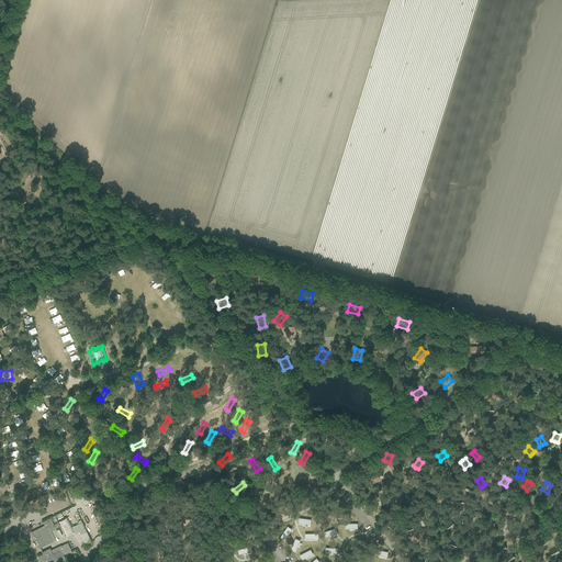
[(267,495),(270,497),(277,486),(272,484),(267,495)]
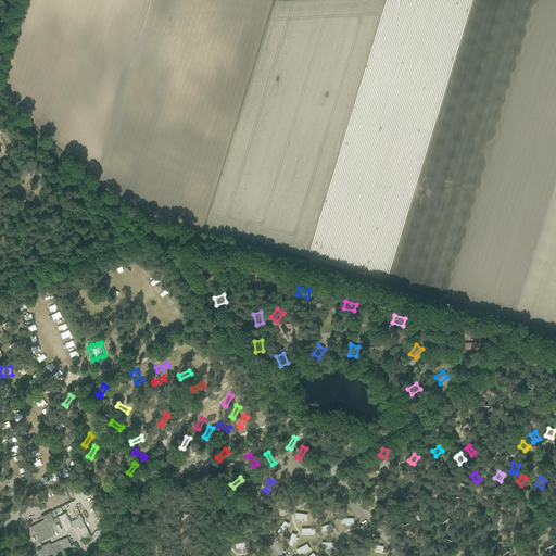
[(469,487),(470,484),(464,479),(459,484),(467,490),(469,487)]
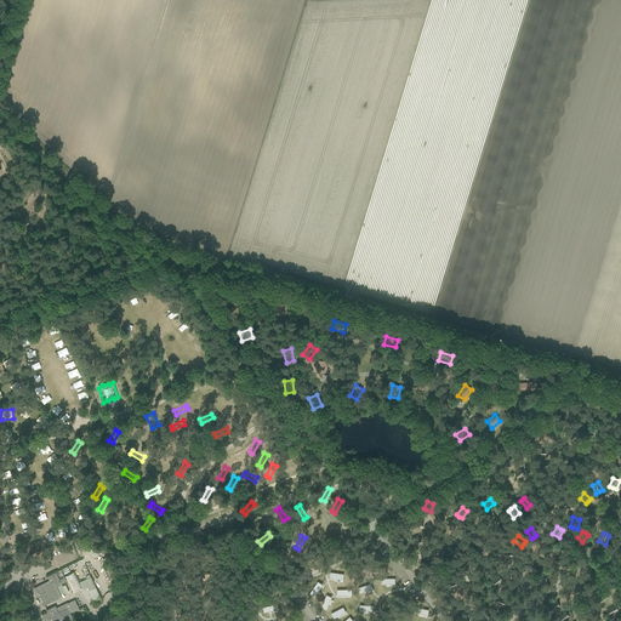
[(273,547),(278,550),(284,537),(280,536),(273,547)]
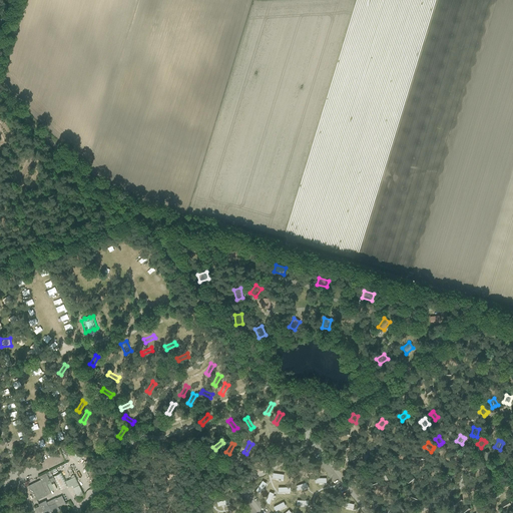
[(264,457),(267,459),(272,449),(269,447),(264,457)]
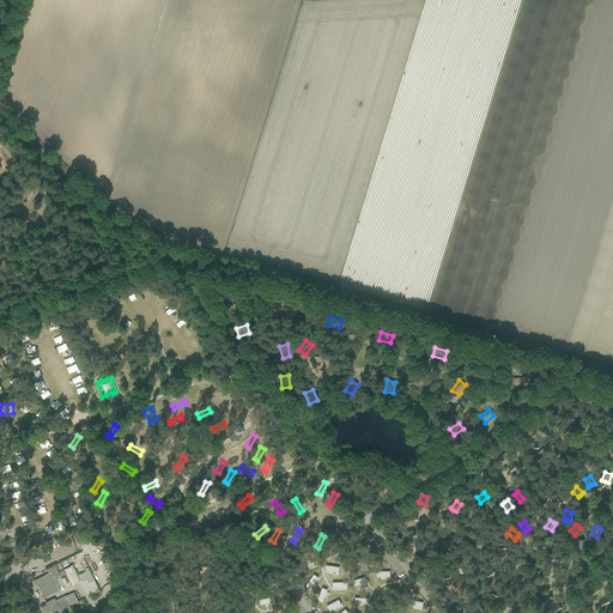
[(448,541),(453,548),(459,545),(454,538),(450,540),(448,541)]
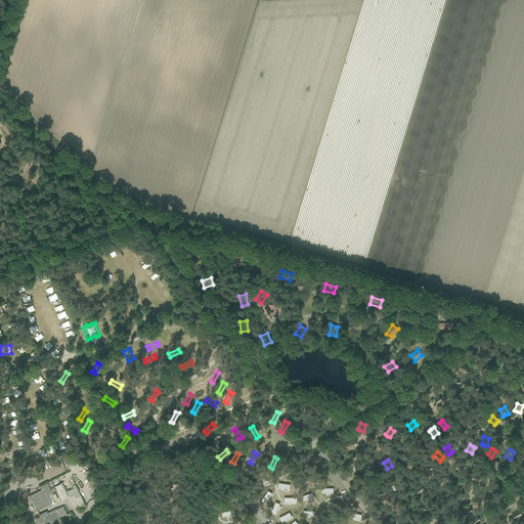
[(358,472),(364,467),(362,464),(360,462),(354,467),(358,472)]
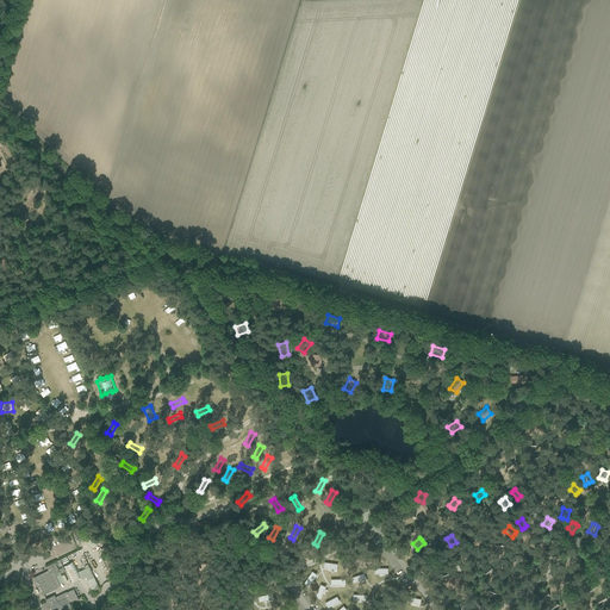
[(253,552),(257,554),(263,542),(260,540),(253,552)]
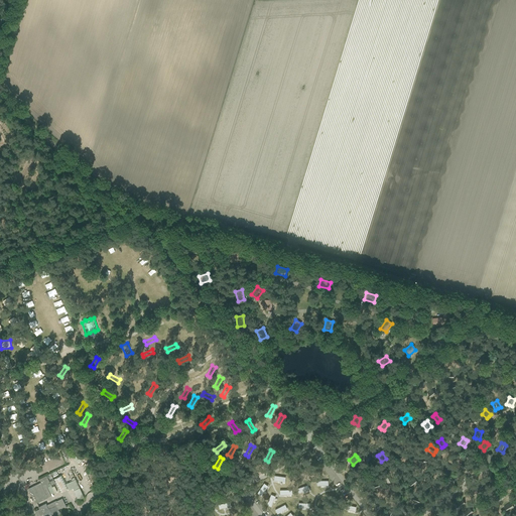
[(242,462),(240,465),(250,471),(252,467),(242,462)]
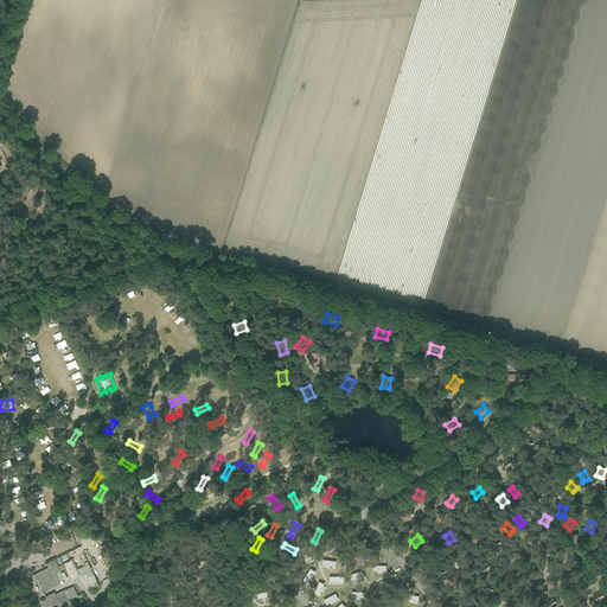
[(544,547),(542,549),(548,555),(553,551),(547,544),(544,547)]
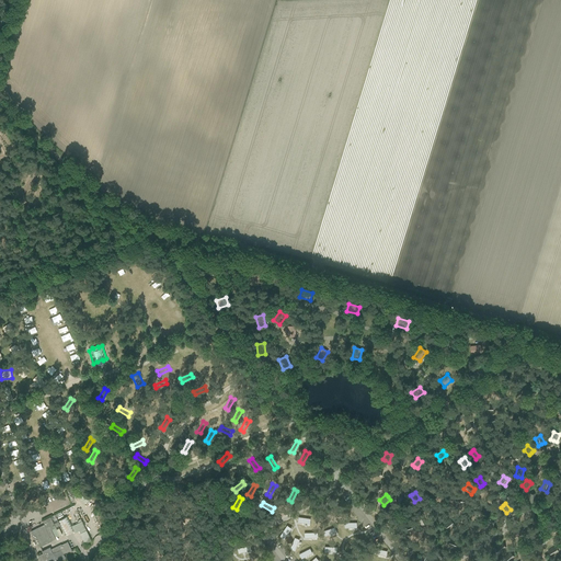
[(467,517),(472,512),(470,510),(468,507),(462,514),(467,517)]
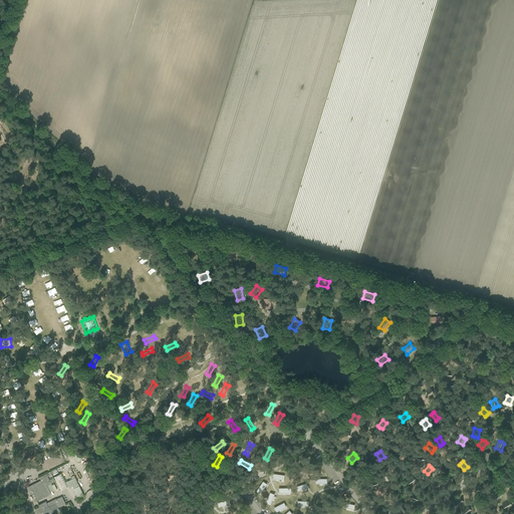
[(448,479),(453,477),(450,470),(448,471),(445,473),(448,479)]
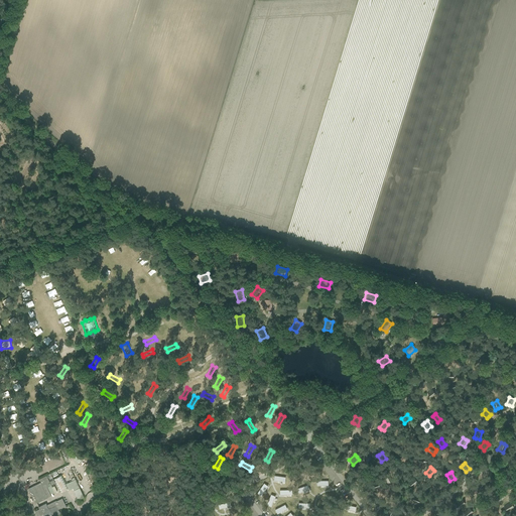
[(390,482),(392,481),(389,474),(383,476),(386,483),(390,482)]
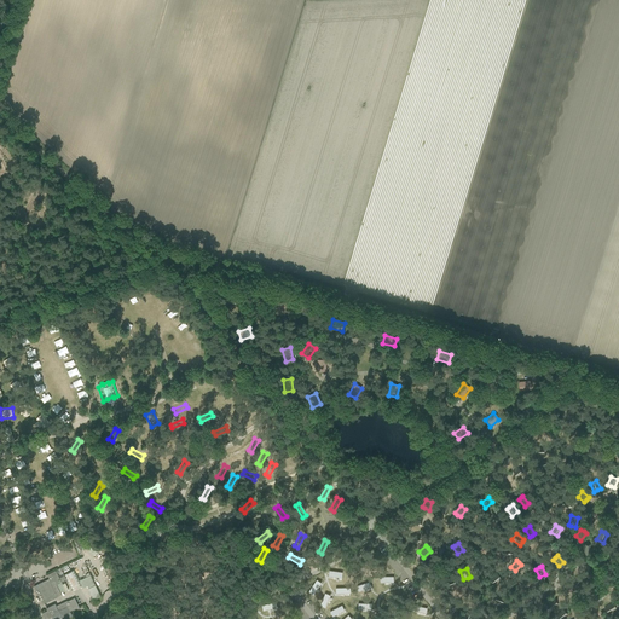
[(70,572),(64,574),(73,591),(82,586),(74,570),(70,572)]
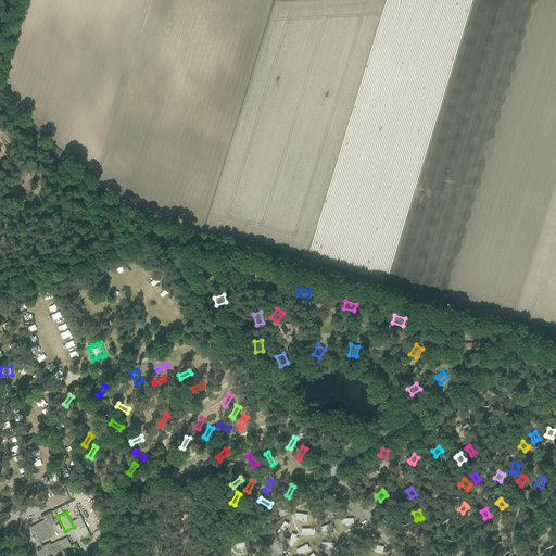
[(45,520),(35,525),(30,527),(37,541),(38,542),(42,540),(55,534),(51,525),(55,522),(51,514),(50,513),(42,516),(45,520)]
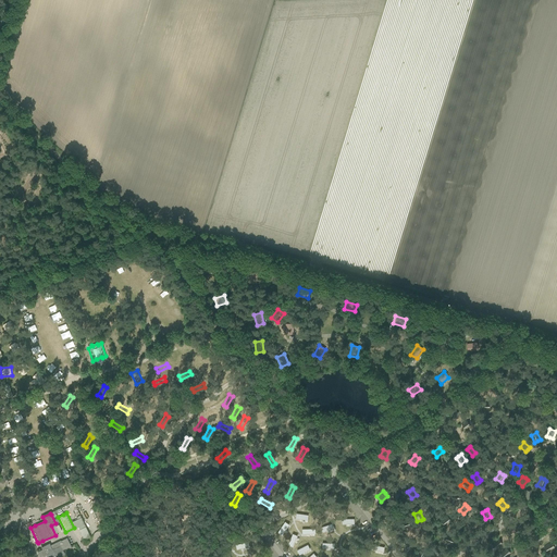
[(443,523),(445,525),(450,521),(447,516),(441,521),(443,523)]
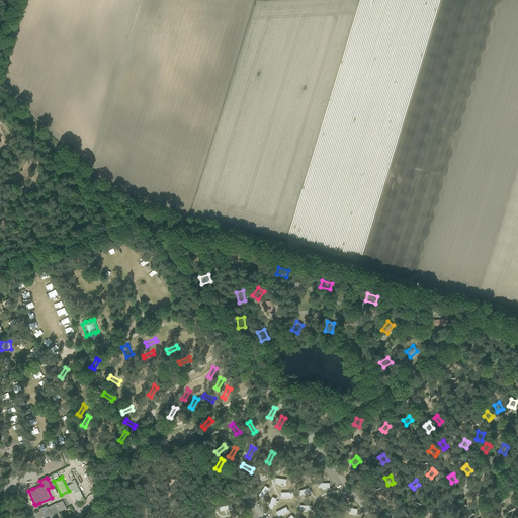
[(482,489),(484,492),(490,485),(485,481),(480,488),(482,489)]
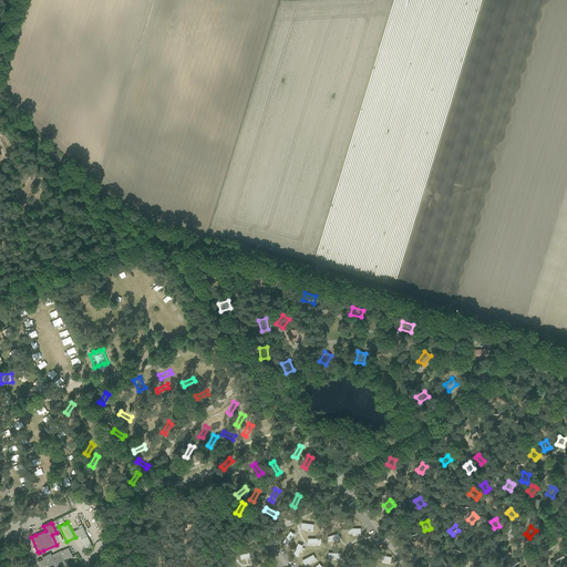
[(83,529),(76,532),(78,535),(84,547),(78,549),(80,555),(93,549),(86,537),(83,529)]
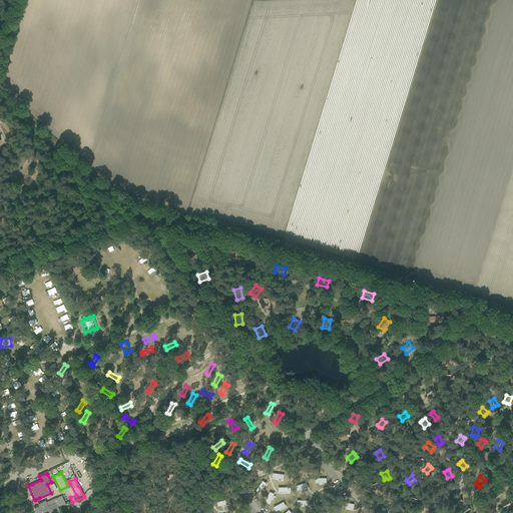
[(370,487),(378,485),(377,482),(376,479),(368,481),(370,487)]
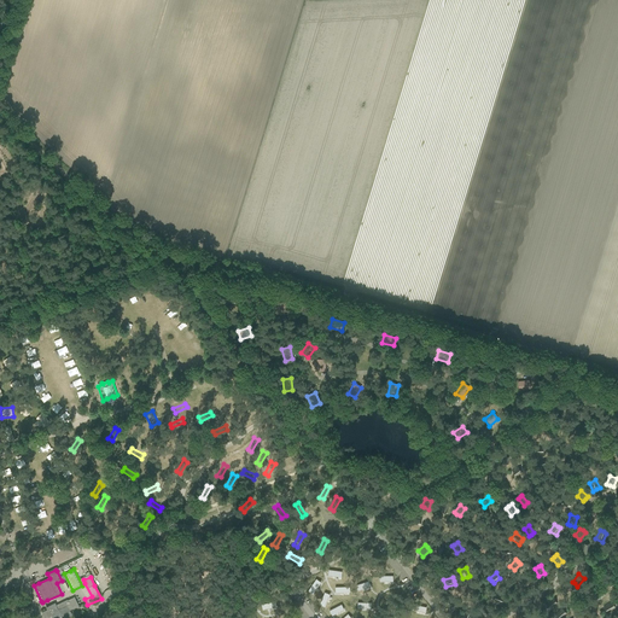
[(316,579),(308,590),(313,594),(320,582),(316,579)]
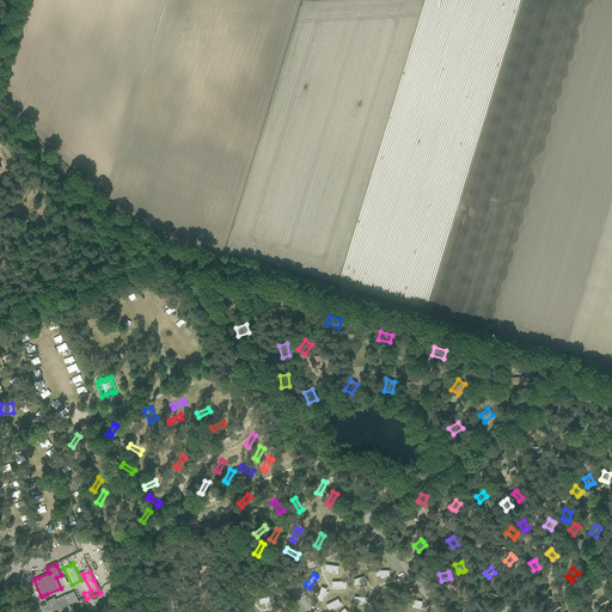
[(582,588),(588,580),(583,576),(577,585),(580,586),(582,588)]
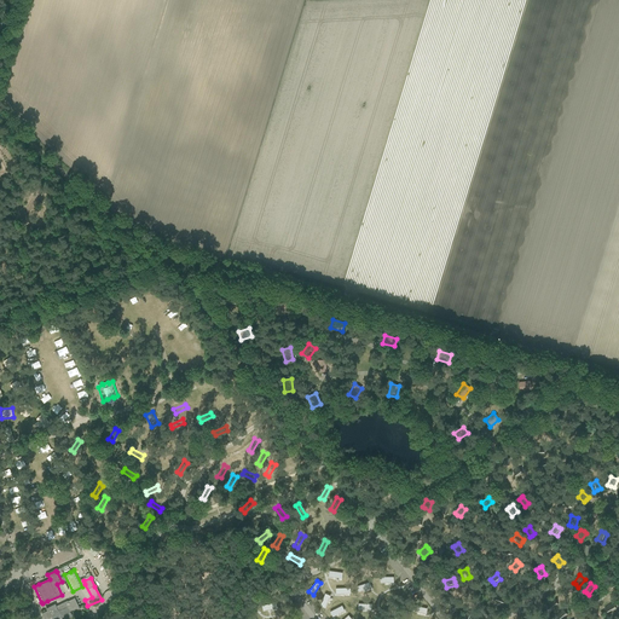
[(597,600),(600,602),(607,595),(602,590),(595,597),(597,600)]
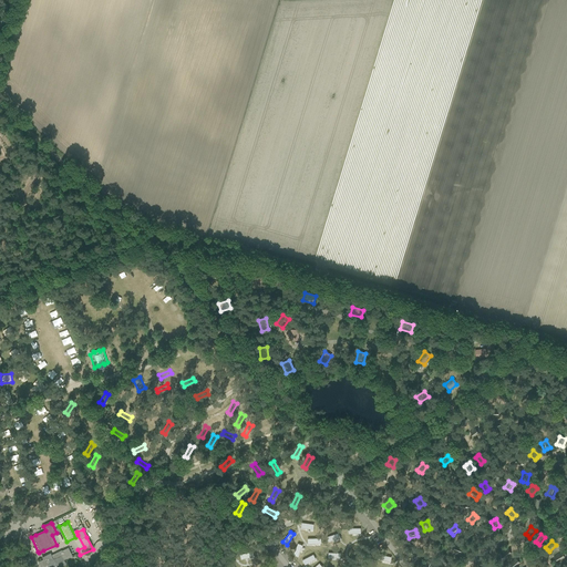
[(298,544),(294,555),(298,556),(302,545),(298,544)]
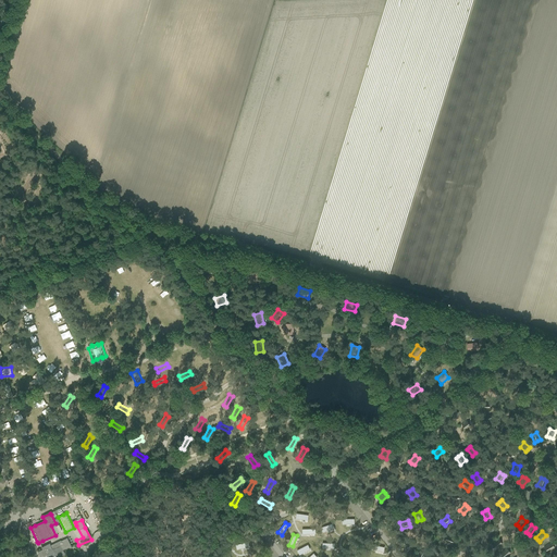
[(40,551),(38,552),(40,556),(41,556),(47,555),(48,556),(58,556),(64,554),(63,551),(62,549),(71,545),(70,544),(70,543),(69,543),(66,539),(58,543),(58,542),(50,545),(49,544),(41,547),(42,549),(40,551)]
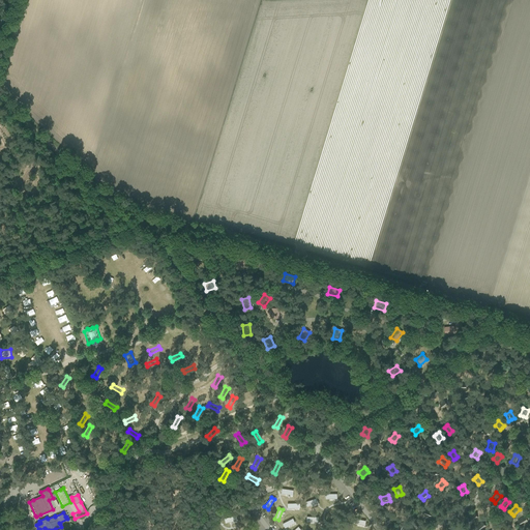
[(472,523),(478,518),(476,516),(473,512),(468,518),(472,523)]
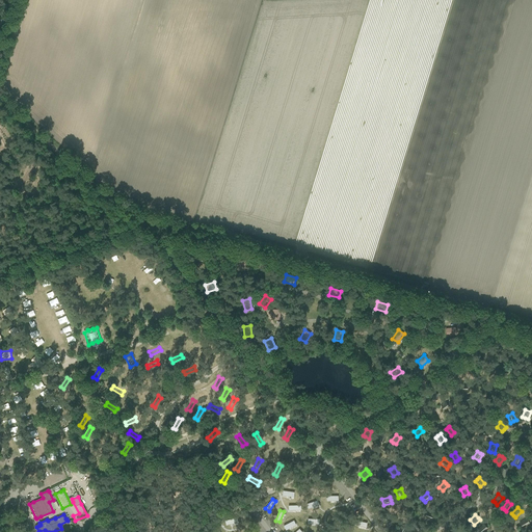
[(391,525),(397,520),(394,515),(388,520),(391,525)]
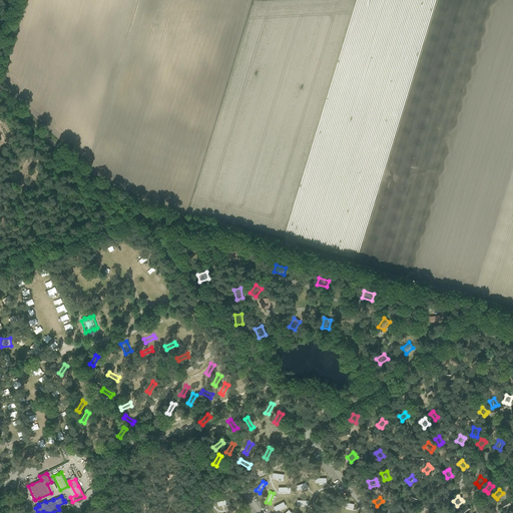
[(511,505),(508,499),(501,503),(503,506),(504,508),(511,505)]
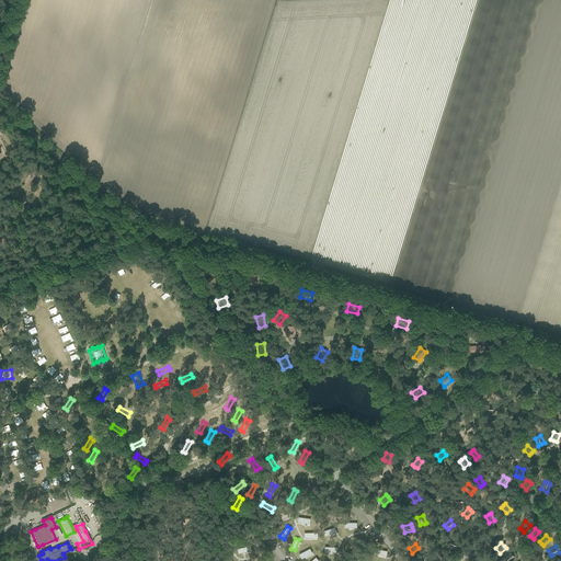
[(438,559),(444,554),(438,548),(434,552),(438,559)]
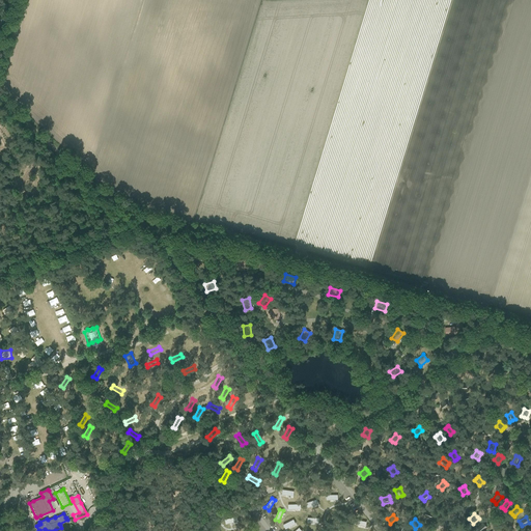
[(294,520),(283,525),(285,529),(296,524),(294,520)]
